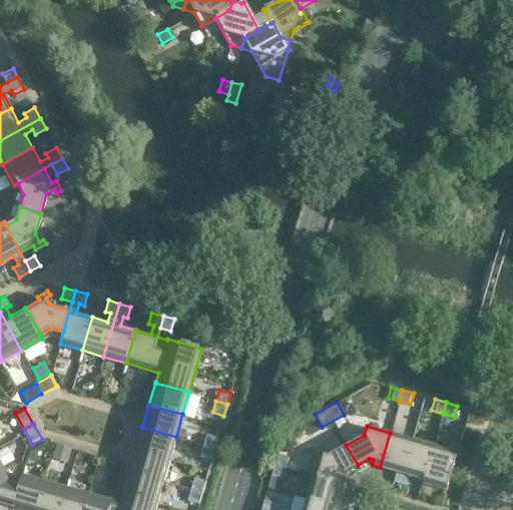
[(176,437),(142,427),(135,449),(169,459),(176,437)]
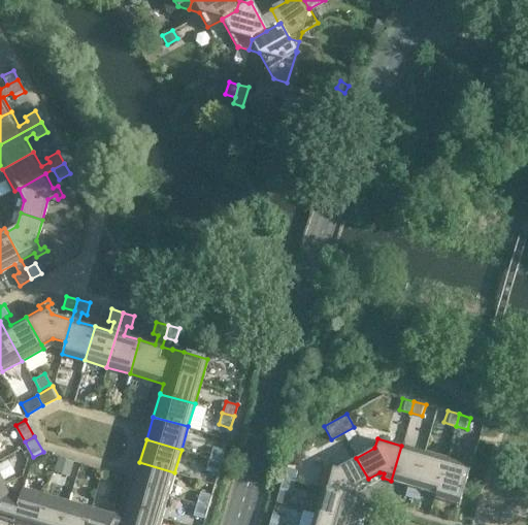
[(424,452),(401,446),(391,481),(407,485),(404,494),(411,496),(424,452)]
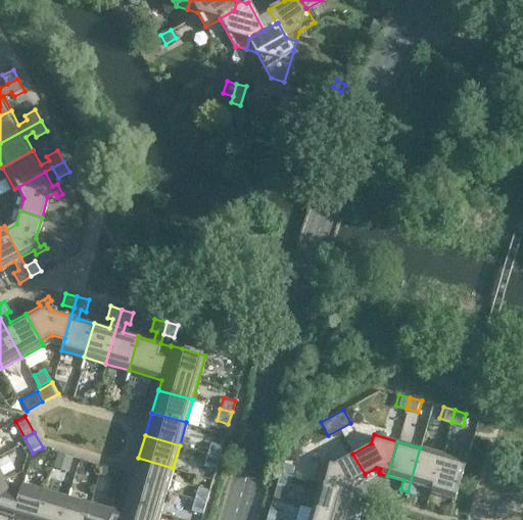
[(210,442),(207,454),(219,457),(222,445),(210,442)]
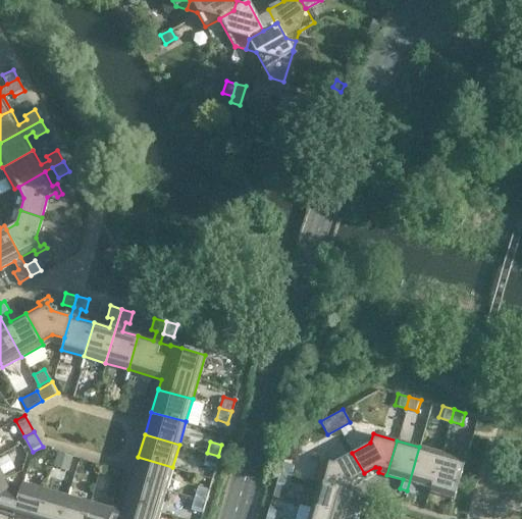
[(439,453),(419,447),(407,490),(413,492),(416,483),(430,487),(439,453)]
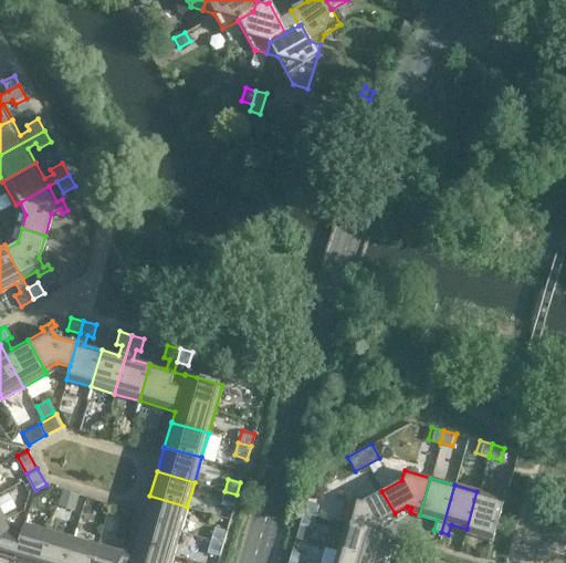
[(64,491),(59,506),(74,510),(79,496),(64,491)]
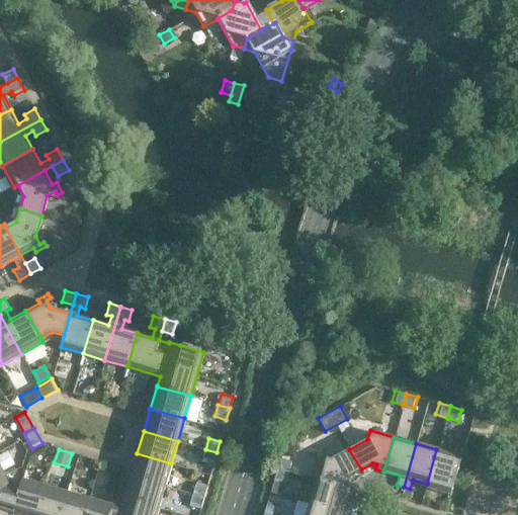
[(217,452),(205,449),(202,460),(213,463),(217,452)]
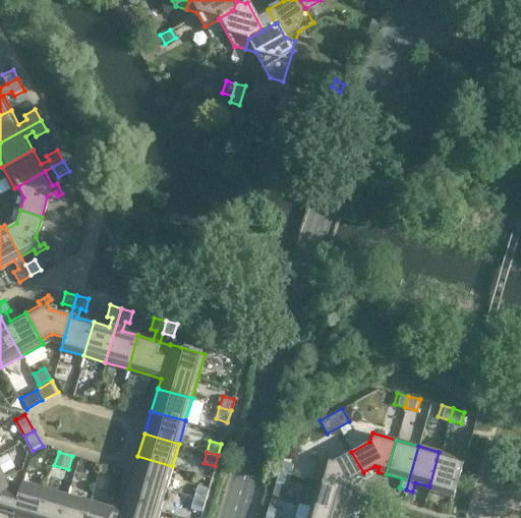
[(363,472),(351,452),(333,462),(324,460),(317,483),(351,493),(354,484),(350,483),(351,479),(363,472)]
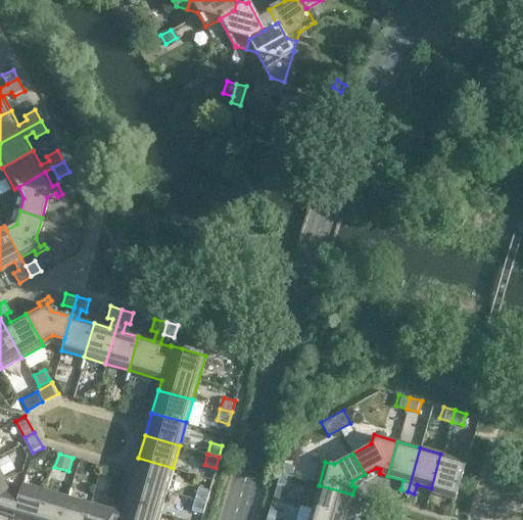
[(465,461),(440,454),(431,488),(430,492),(455,500),(465,461)]
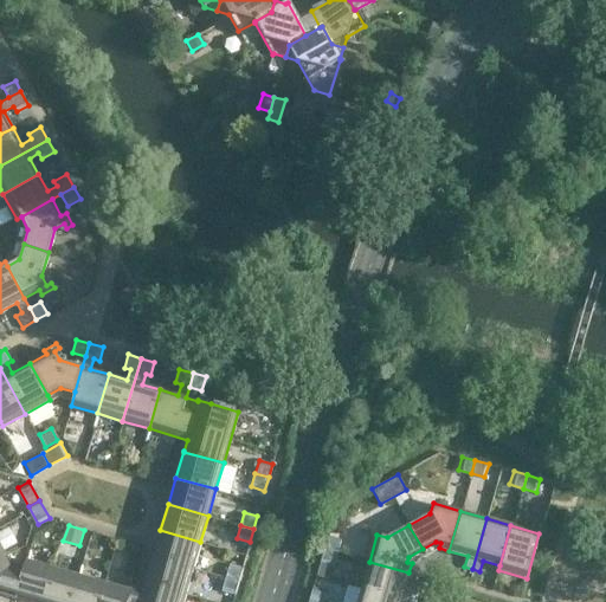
[(200,542),(160,530),(153,556),(193,568),(200,542)]
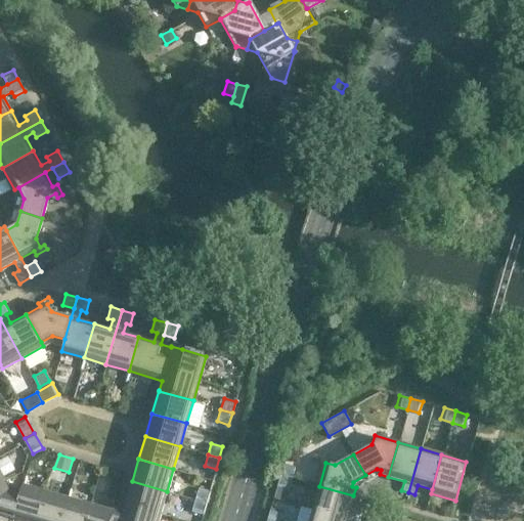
[(295,467),(282,463),(279,475),(292,478),(295,467)]
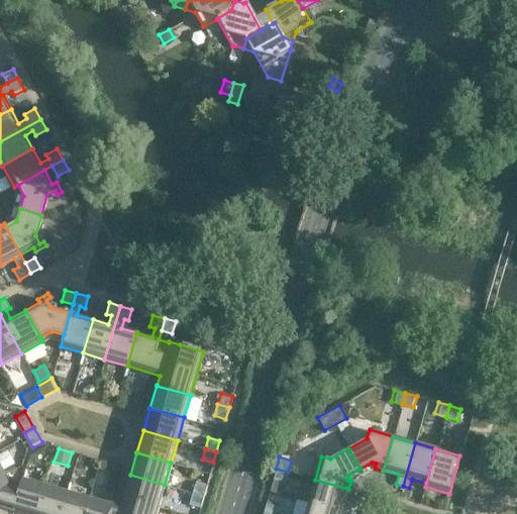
[(5,474),(0,464),(0,513),(12,513),(13,512),(18,513),(35,513),(44,485),(22,478),(19,489),(7,486),(2,476),(5,474)]
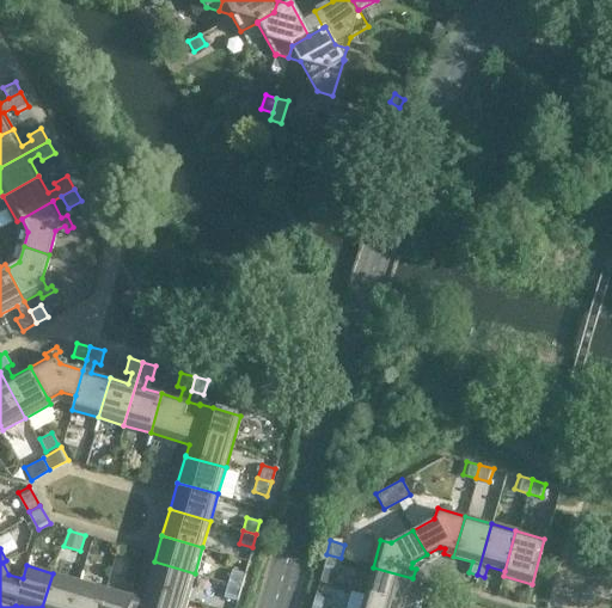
[(341,558),(326,554),(325,560),(323,567),(336,571),(341,558)]
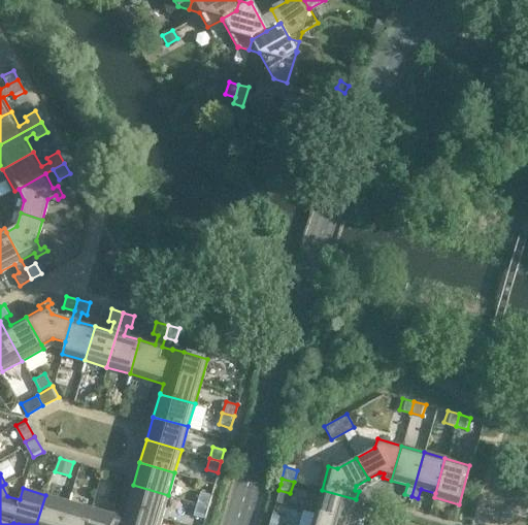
[(168,495),(133,485),(126,507),(127,509),(161,518),(168,495)]
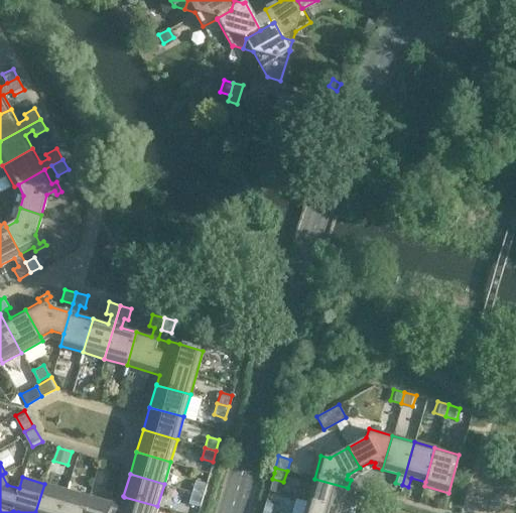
[(348,488),(314,479),(308,500),(351,512),(353,506),(344,503),(348,488)]
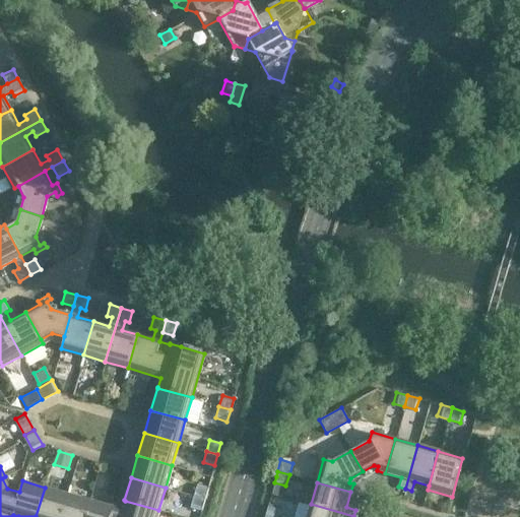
[(196,485),(193,496),(204,499),(208,487),(196,485)]
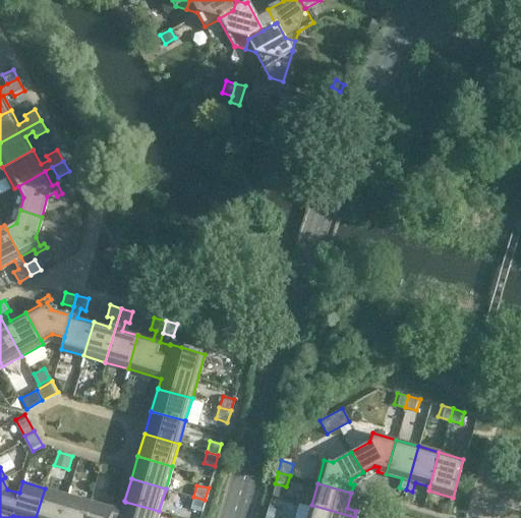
[(60,517),(67,495),(45,488),(36,517),(60,517)]
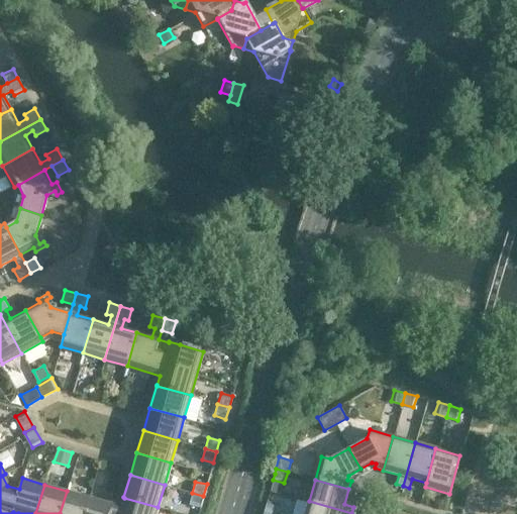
[(84,513),(89,498),(67,491),(60,513),(84,513)]
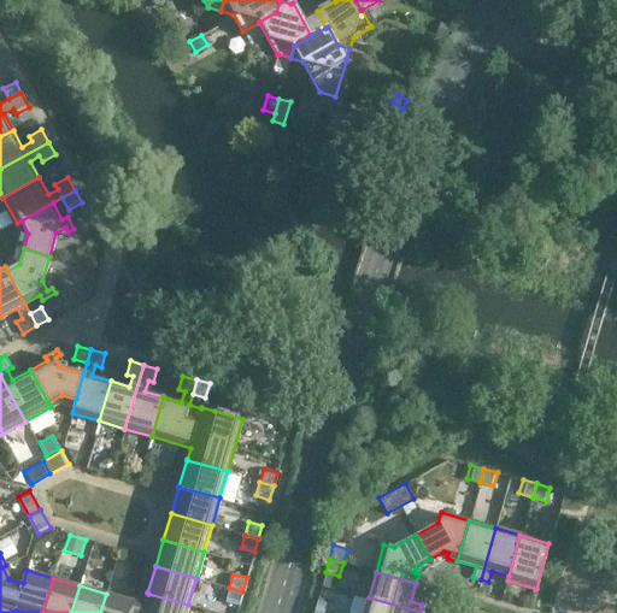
[(242,591),(229,588),(225,601),(239,605),(242,591)]
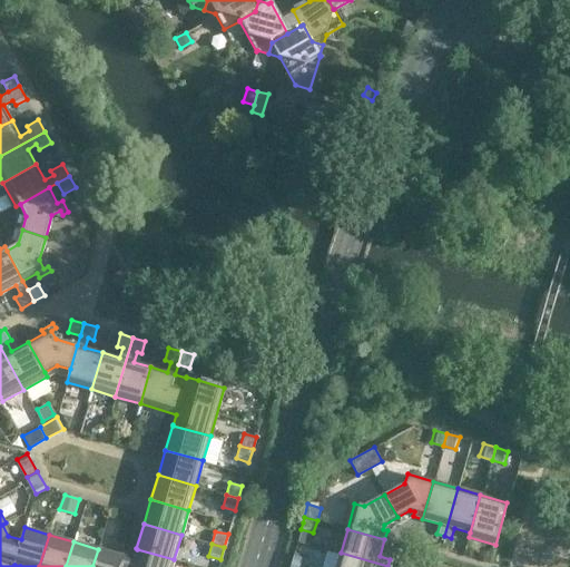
[(172,566),(174,559),(137,549),(134,559),(126,557),(98,549),(92,566),(172,566)]
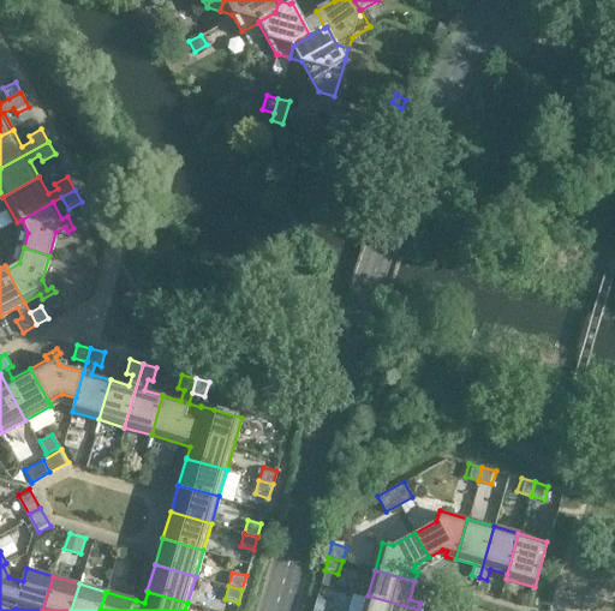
[(327,610),(332,599),(317,595),(312,609),(321,610),(327,610)]
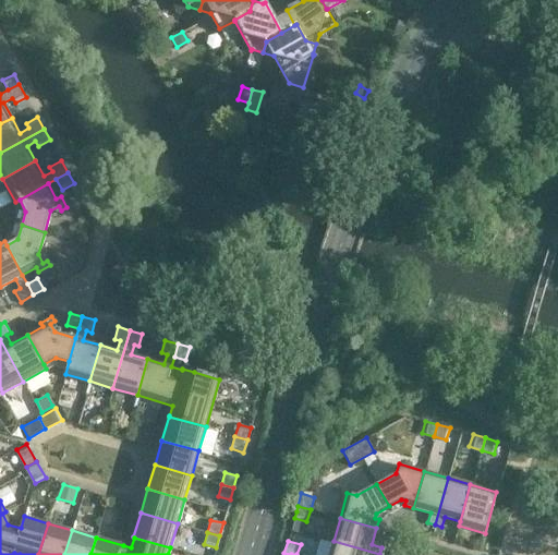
[(378,554),(379,554),(334,541),(328,554),(378,554)]
